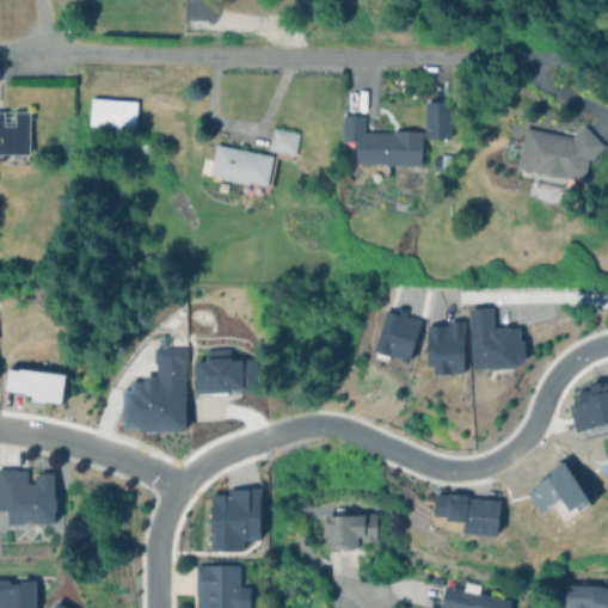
[(136,102),(134,129),(88,126),(90,99),(136,102)]
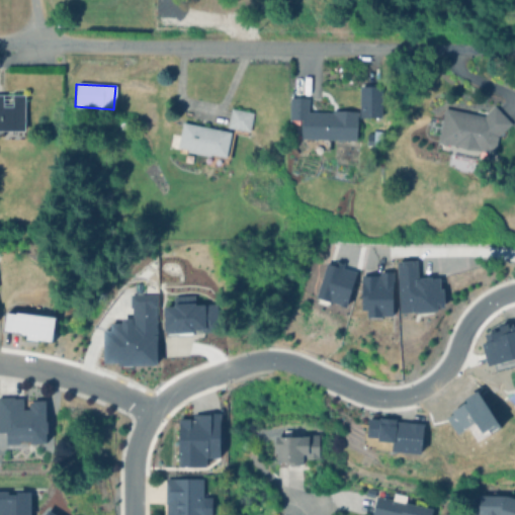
[(381,86),(380,117),(359,117),(359,86),(381,86)]
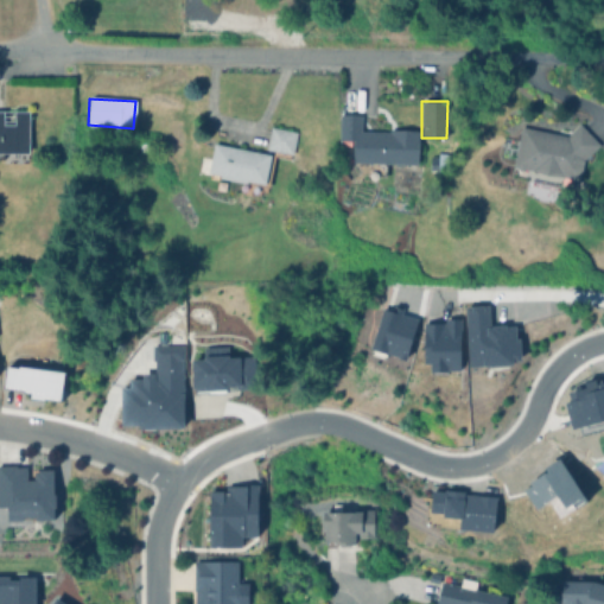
[(0,112),(29,113),(27,154),(0,153),(0,112)]
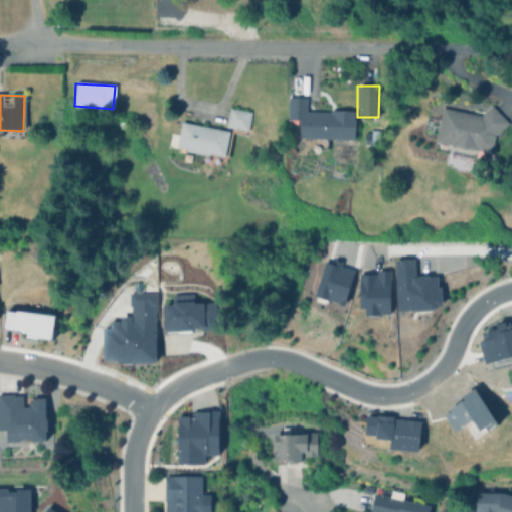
[(306,111),(330,113),(330,111),(356,112),(354,140),(300,138),(300,125),(289,124),(289,120),(288,119),(289,98),(307,99),(306,111)]
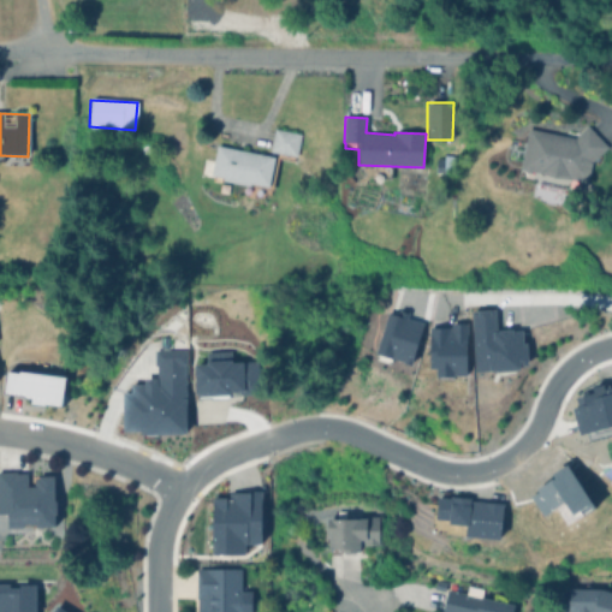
[(588,126),(608,148),(592,162),(587,183),(583,183),(581,192),(571,190),(568,203),(562,202),(556,206),(542,203),(538,197),(532,196),(535,182),(521,179),(522,170),(521,170),(529,129),(575,138),(588,126)]
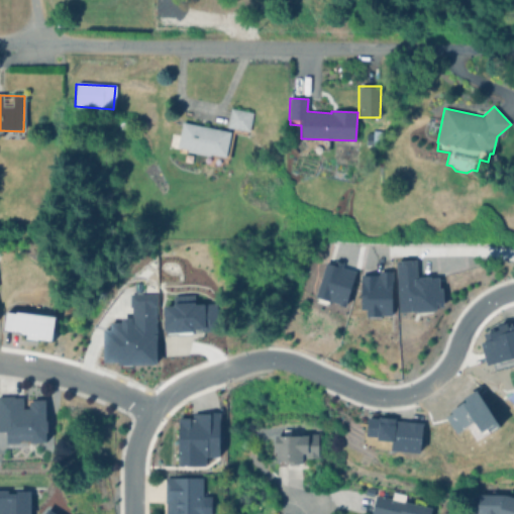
[(253,113),(248,135),(232,131),(227,159),(178,148),(178,149),(168,147),(171,133),(179,135),(181,122),(229,131),(230,127),(227,127),(230,109),(253,113)]
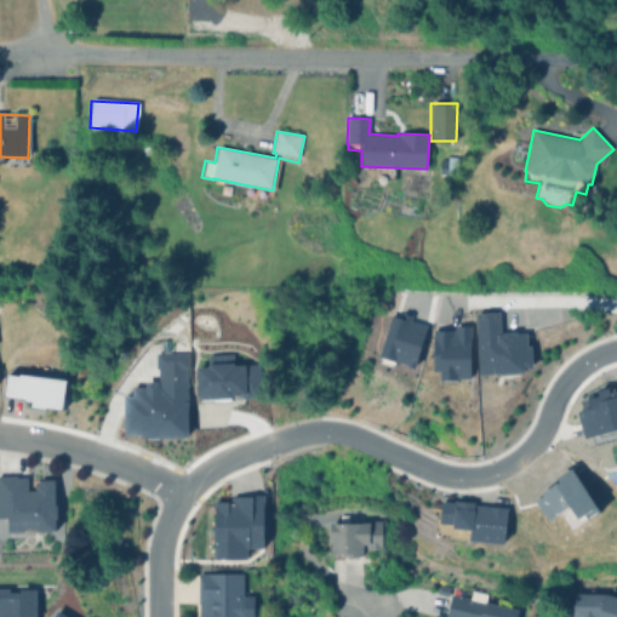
[(458,158),(458,171),(447,171),(449,158),(458,158)]
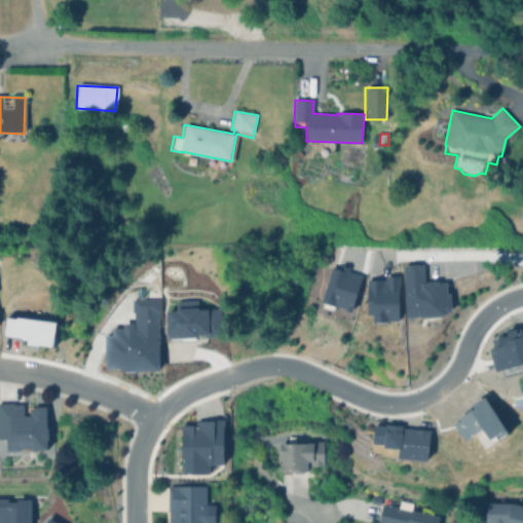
[(407,319),(451,318),(450,283),(425,284),(425,266),(405,267),(407,319)]
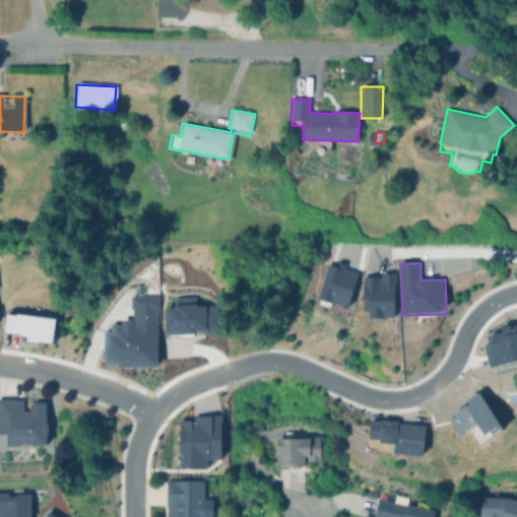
[(359,275),(342,271),(342,269),(328,266),(319,302),(349,310),(359,275)]
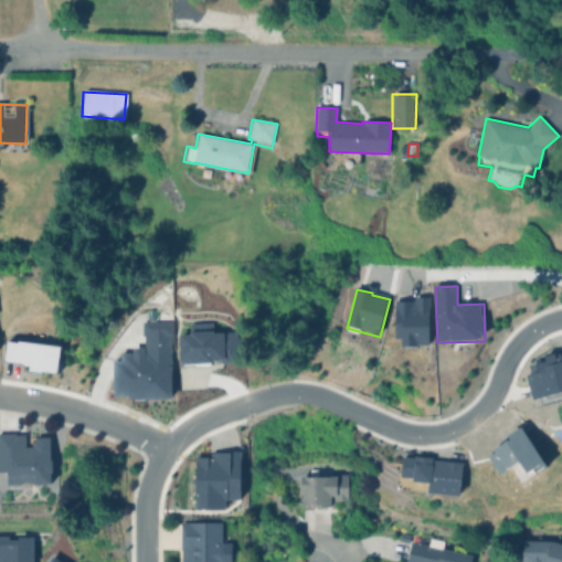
[(430,348),(431,298),(415,298),(415,304),(398,303),(396,347),(430,348)]
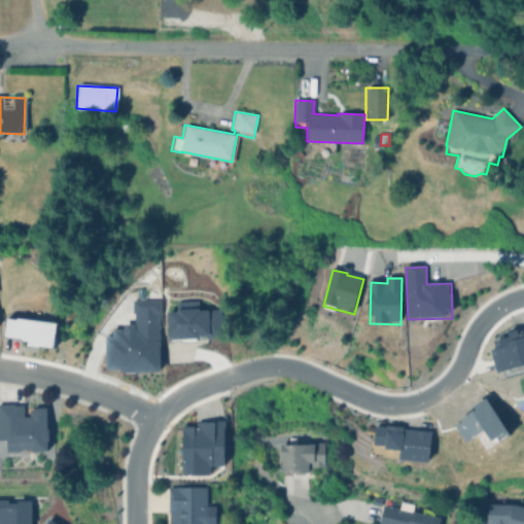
[(161,372),(160,302),(134,302),(135,325),(125,326),(125,330),(113,330),(113,338),(107,338),(107,373),(161,372)]
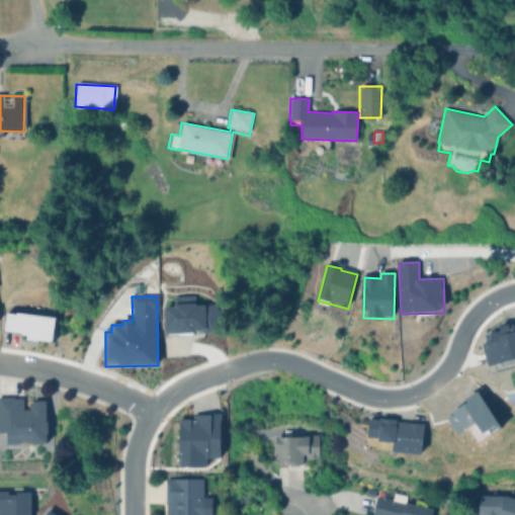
[(490,368),(514,361),(514,326),(482,334),(490,368)]
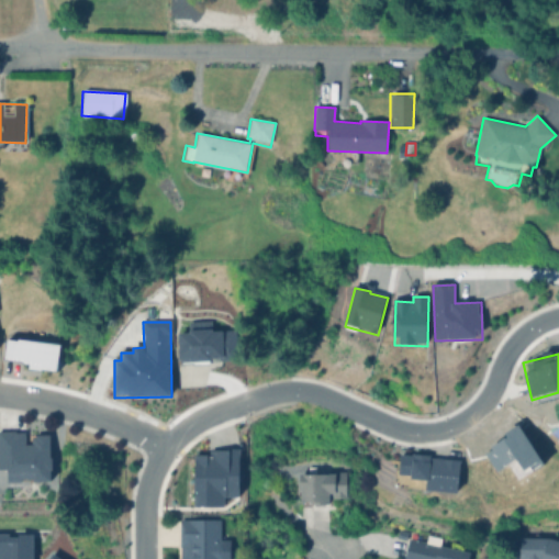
[(484,450),(496,472),(518,461),(524,471),(540,462),(523,429),(484,450)]
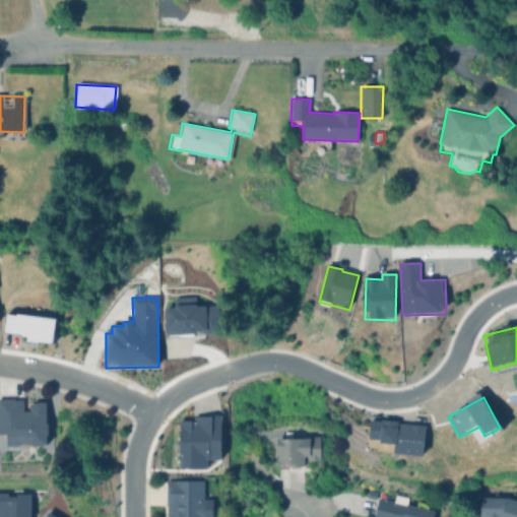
[(24,411),(29,412),(29,405),(31,405),(31,403),(46,403),(46,425),(48,425),(47,437),(46,447),(29,447),(29,445),(18,445),(18,448),(6,448),(6,438),(5,438),(5,435),(0,435),(0,400),(15,400),(15,401),(24,401),(24,411)]
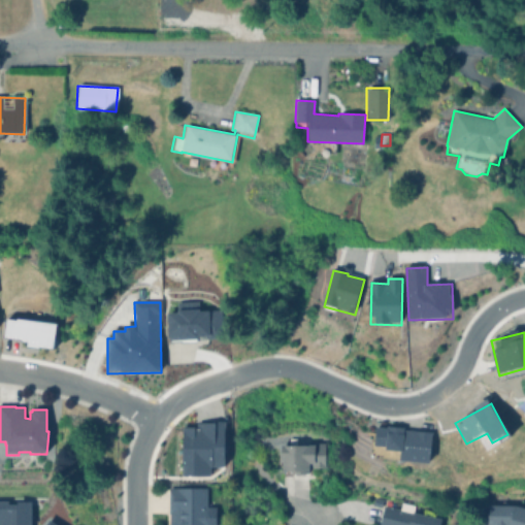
[(184,428),(184,478),(211,478),(211,469),(226,469),(226,424),(197,423),(197,428),(184,428)]
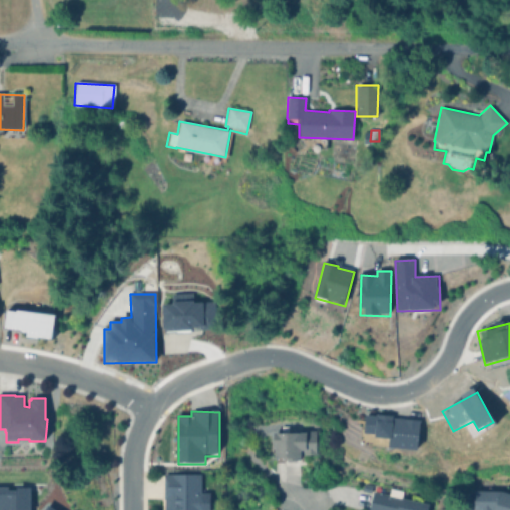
[(390,449),(419,451),(421,420),(367,416),(365,436),(391,438),(390,449)]
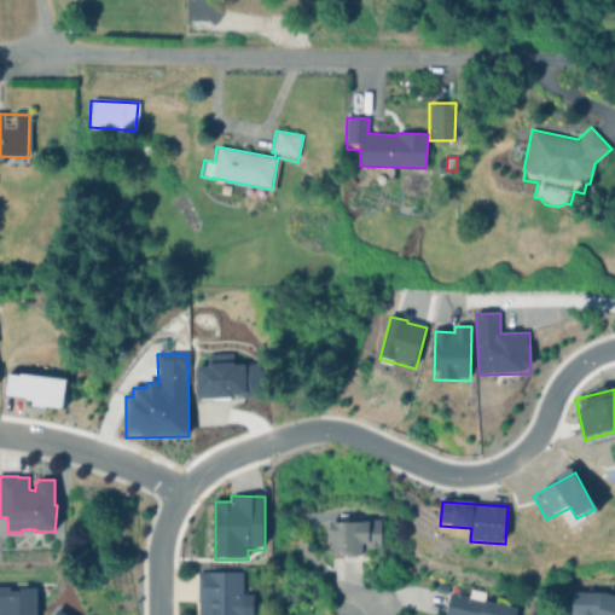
[(381,521),(381,550),(365,550),(365,547),(359,547),(359,556),(357,556),(357,558),(344,558),(344,556),(330,556),(330,553),(329,553),(329,540),(328,540),(328,522),(359,522),(359,521),(381,521)]
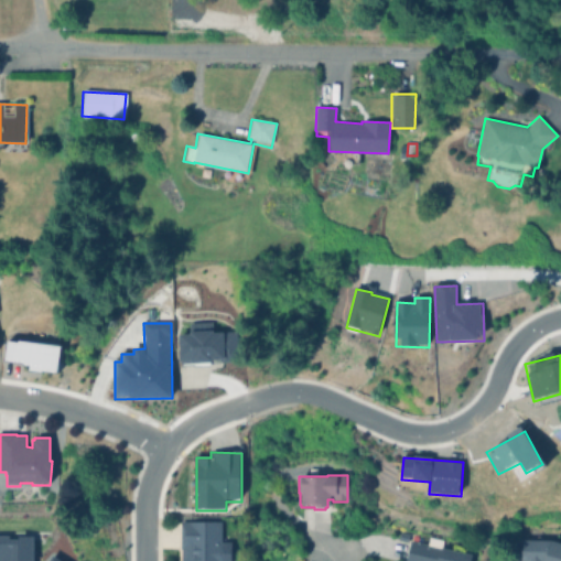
[(232,542),(232,560),(182,560),(182,549),(181,549),(181,522),(222,521),(222,542),(232,542)]
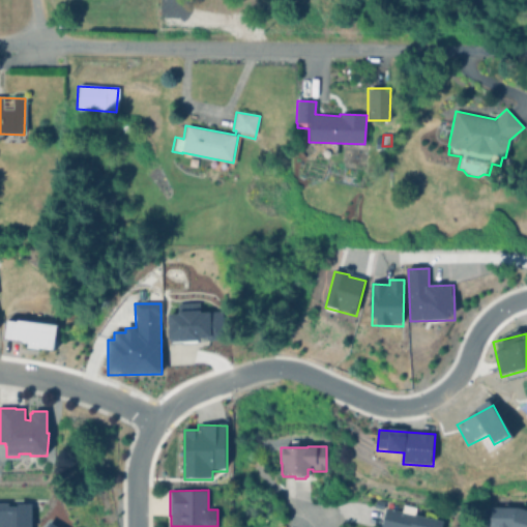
[(491,526),(490,526),(490,506),(518,506),(526,508),(526,526),(491,526)]
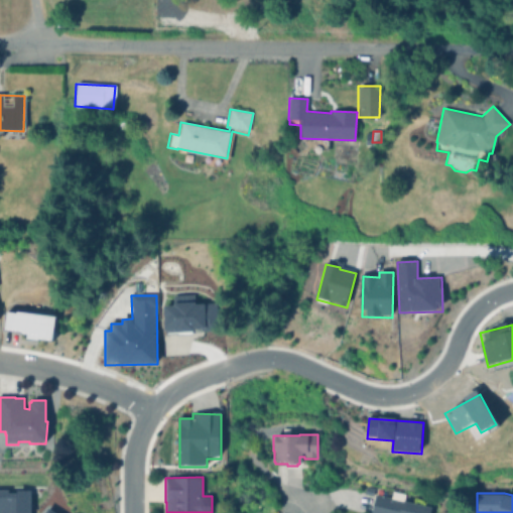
[(430,508),(429,512),(372,512),(376,495),(430,508)]
